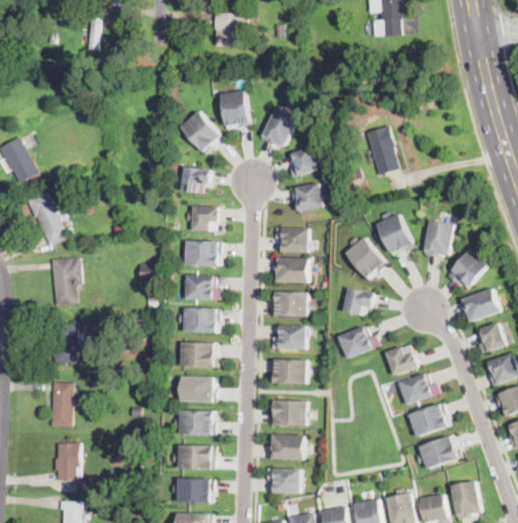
[(398,0),(399,18),(398,18),(399,35),(382,36),(371,36),(370,19),(380,19),(380,11),(367,12),(367,0),(398,0)]
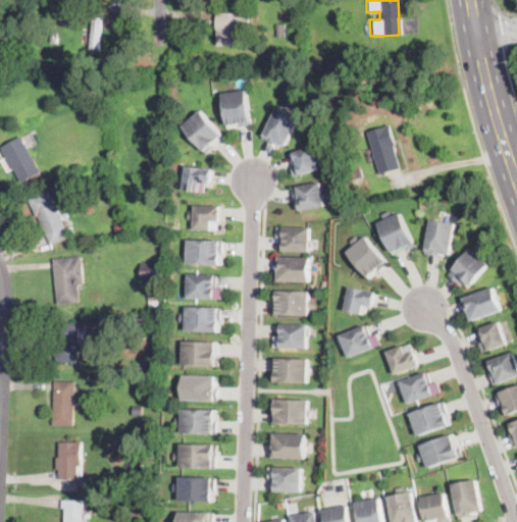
[(231,25),(231,46),(213,45),(213,27),(216,27),(217,12),(233,12),(231,25)]
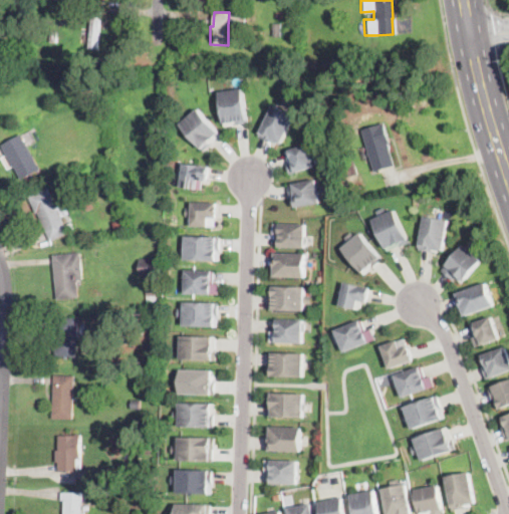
[(94,28),(92,49),(83,49),(86,18),(95,19),(94,28)]
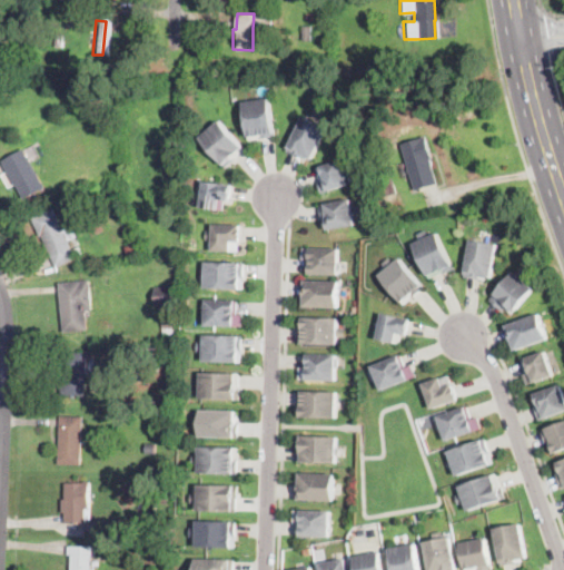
[(318,36),(308,37),(308,23),(317,22),(318,36)]
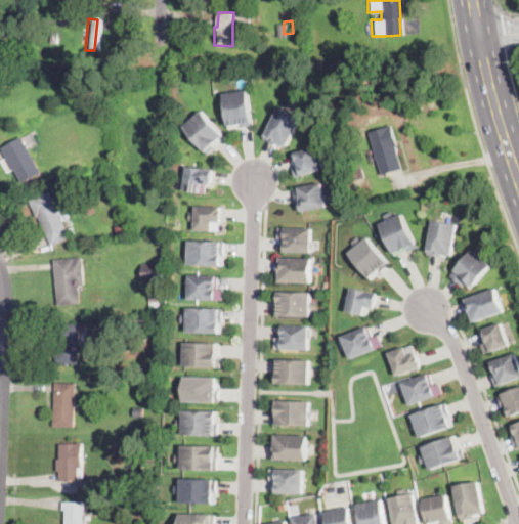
[(234,127),(224,128),(219,93),(244,90),(248,125),(234,127)]
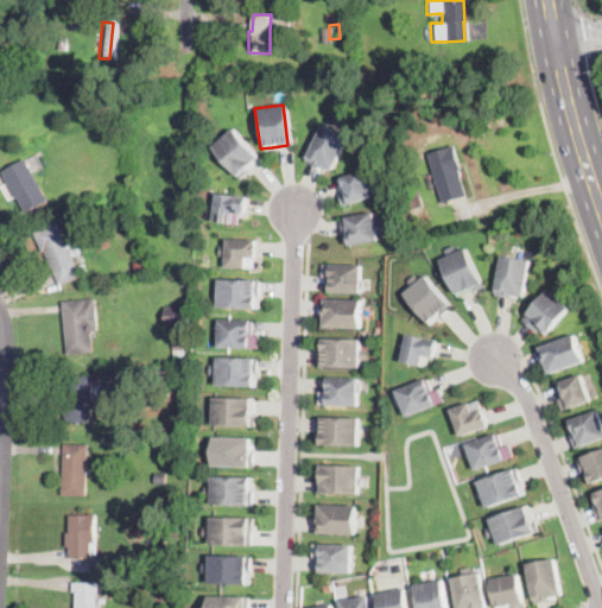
[(343,137),(327,171),(322,169),(321,171),(299,160),(317,125),(343,137)]
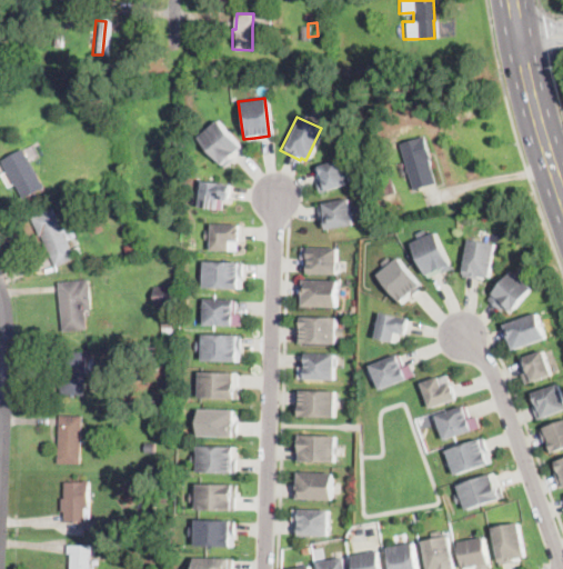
[(239,151),(230,160),(221,167),(195,138),(215,120),(241,150),(239,151)]
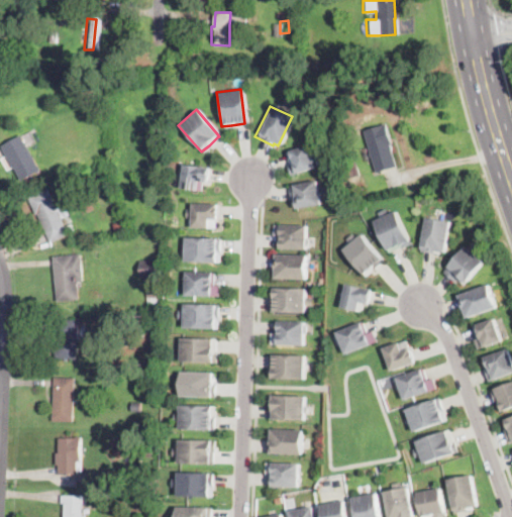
[(374,173),(373,173),(360,130),(382,123),(388,143),(385,144),(392,167),(374,173)]
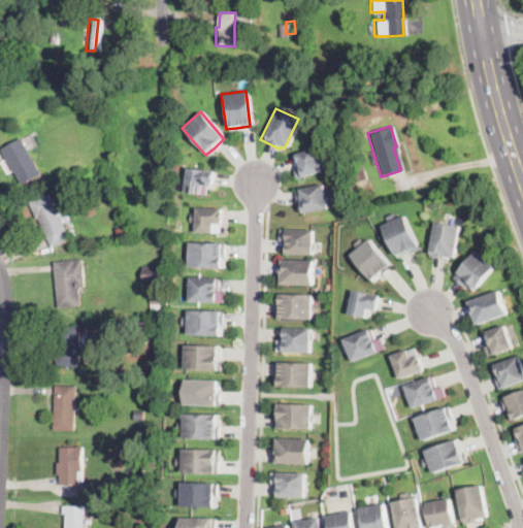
[(27,157),(36,174),(18,185),(10,171),(9,171),(1,157),(0,155),(0,146),(17,137),(27,157)]
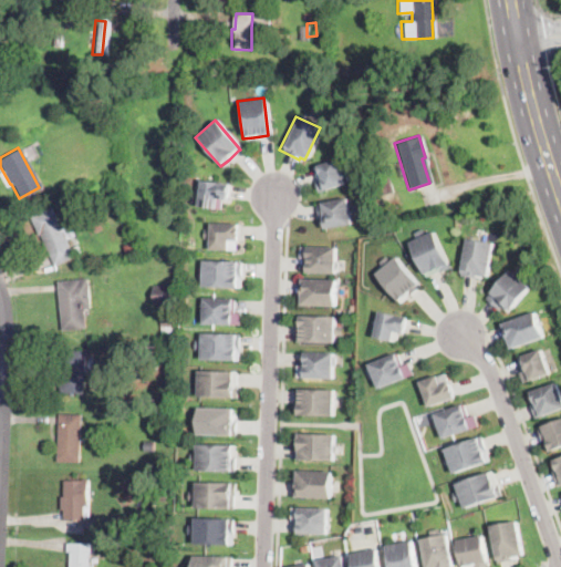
[(341,183),(313,193),(309,181),(311,179),(307,166),(332,157),(341,183)]
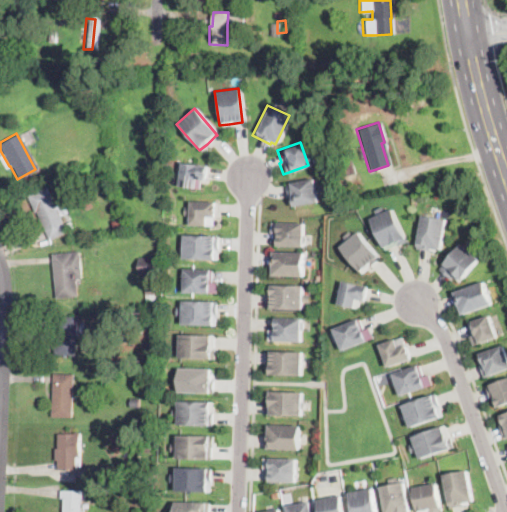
[(342,176),(339,177),(335,165),(348,161),(351,173),(342,176)]
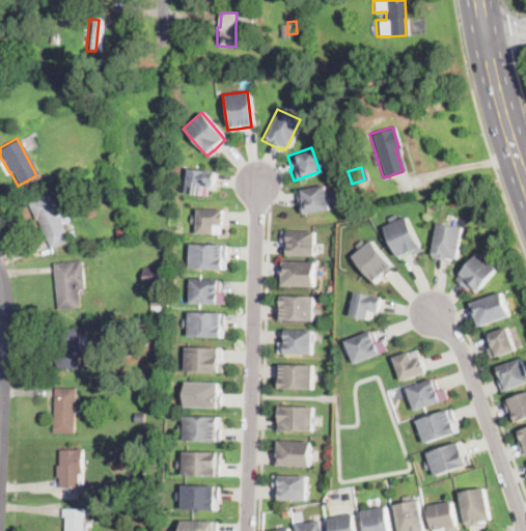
[(210,186),(210,187),(204,186),(203,196),(182,193),(186,169),(212,172),(210,186)]
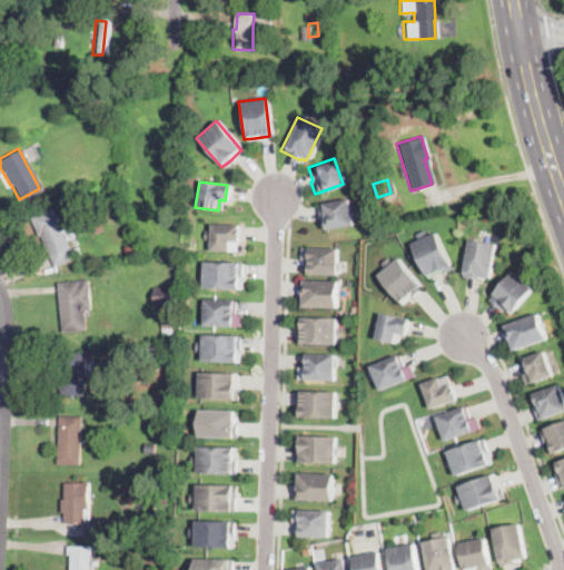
[(347,217),(349,226),(323,231),(320,220),(317,222),(314,205),(344,199),(347,217)]
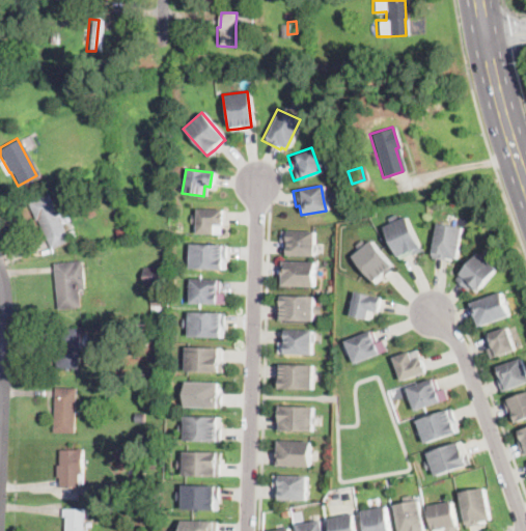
[(46,194),(54,214),(62,210),(67,220),(58,224),(62,232),(70,229),(73,235),(65,239),(66,241),(48,249),(35,220),(33,221),(25,202),(46,194)]
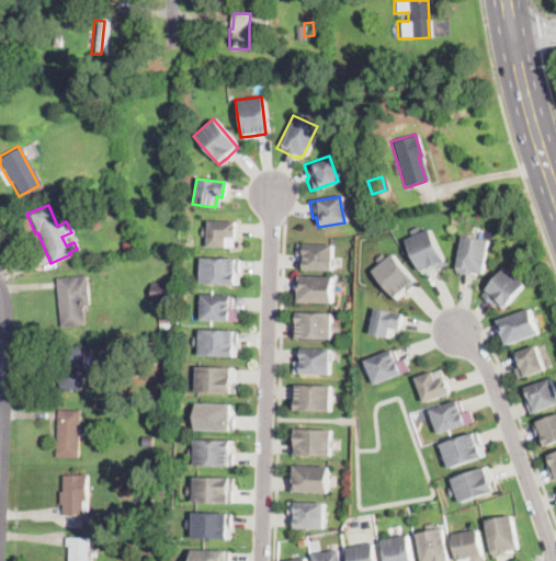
[(233,224),(233,236),(231,239),(230,239),(230,248),(223,248),(223,249),(205,248),(205,237),(197,237),(197,227),(205,228),(205,221),(233,224)]
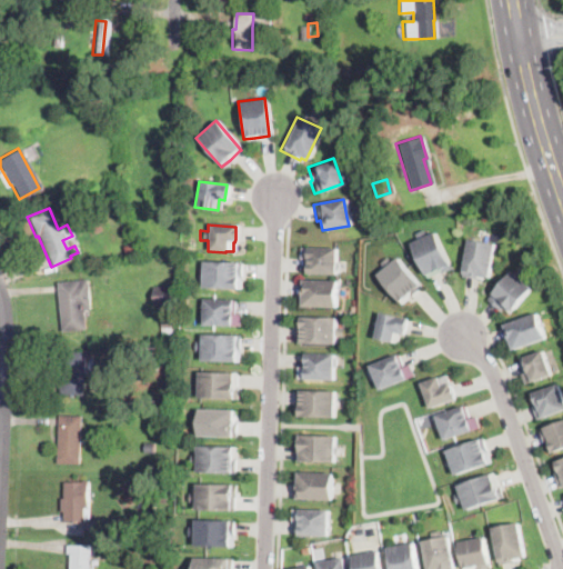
[(421,230),(423,237),(432,232),(450,268),(440,273),(439,272),(425,279),(408,245),(415,240),(413,235),(421,230)]
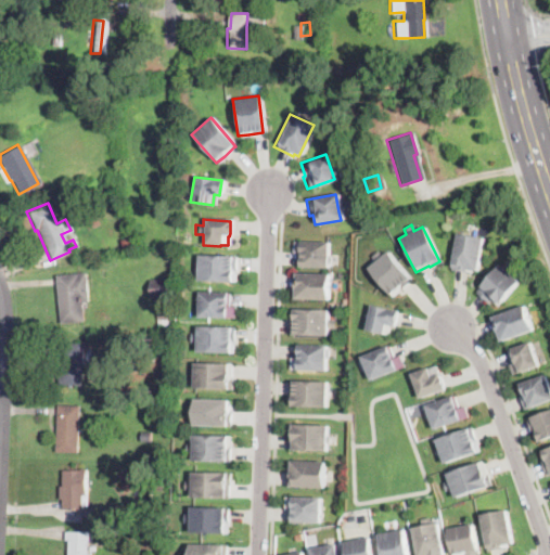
[(480,239),(474,274),(449,270),(455,234),(480,239)]
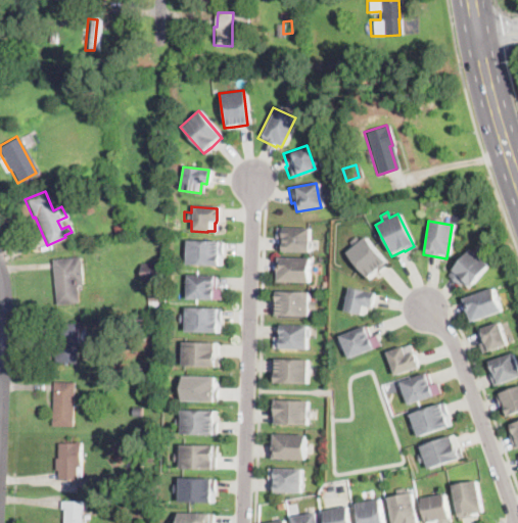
[(305,249),(305,253),(277,252),(277,240),(273,240),(273,238),(273,228),(307,229),(305,249)]
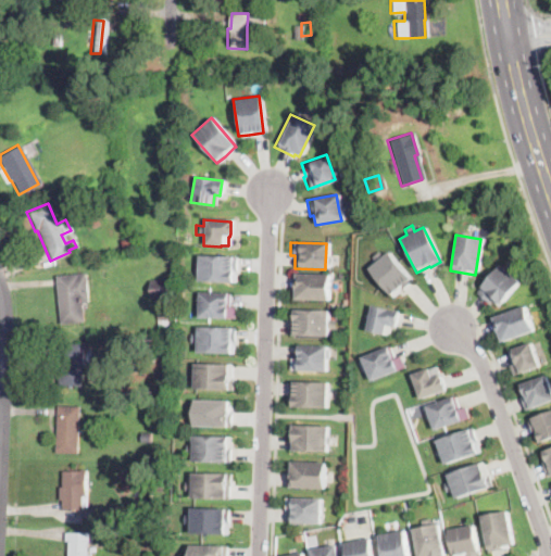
[(377,252),(382,257),(387,252),(411,282),(402,290),(401,290),(391,298),(368,268),(375,263),(371,257),(377,252)]
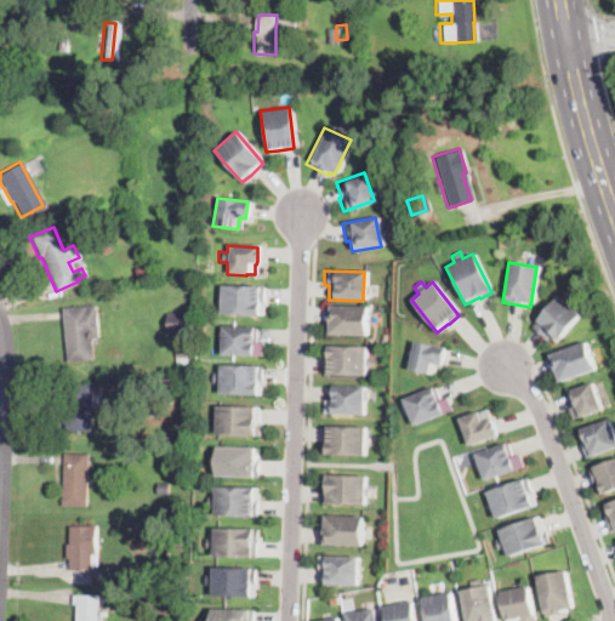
[(260,302),(260,303),(256,303),(256,315),(217,314),(218,286),(261,288),(260,302)]
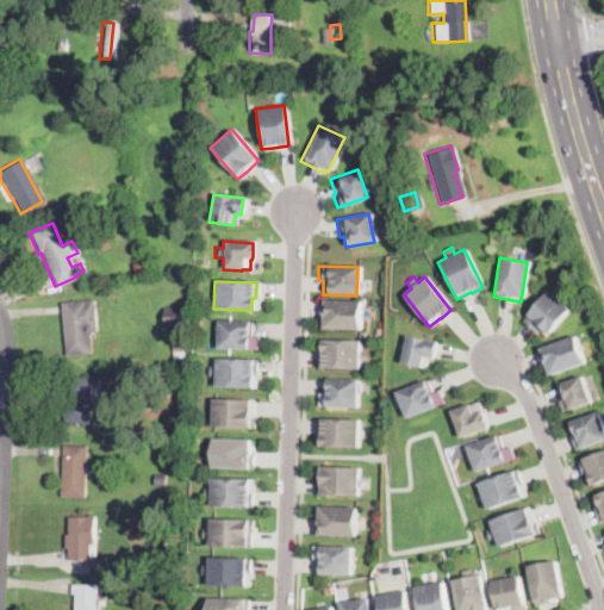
[(567,310),(543,337),(535,330),(533,334),(518,321),(545,291),(567,310)]
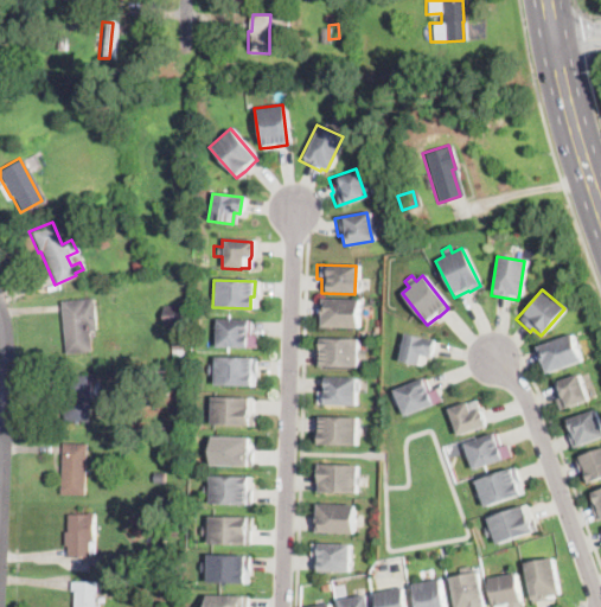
[(88,351),(63,353),(58,301),(89,298),(93,330),(85,331),(88,351)]
